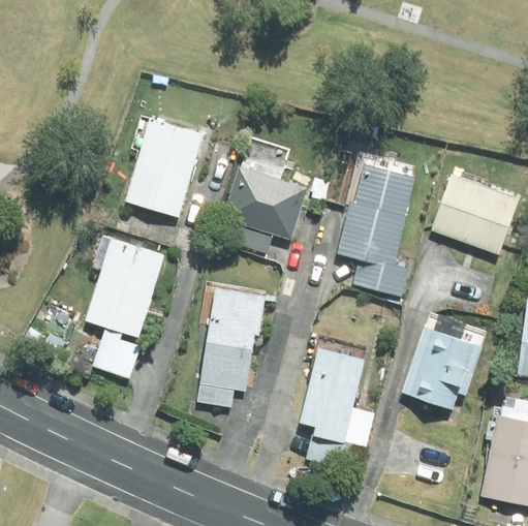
[(198,135),(148,123),(127,203),(179,215),(198,135)]
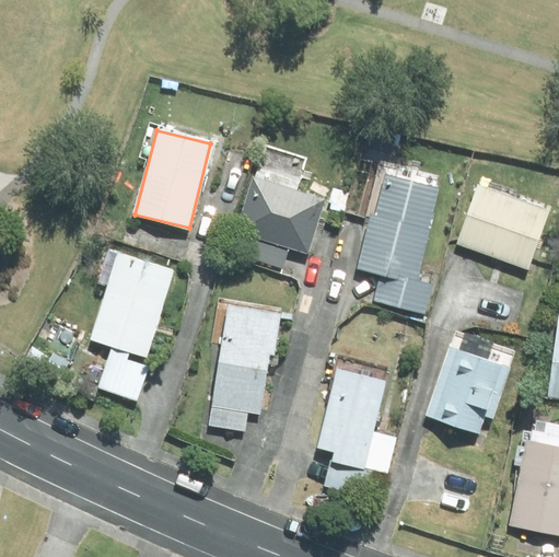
[(440,189),(382,175),(359,268),(417,283),(440,189)]
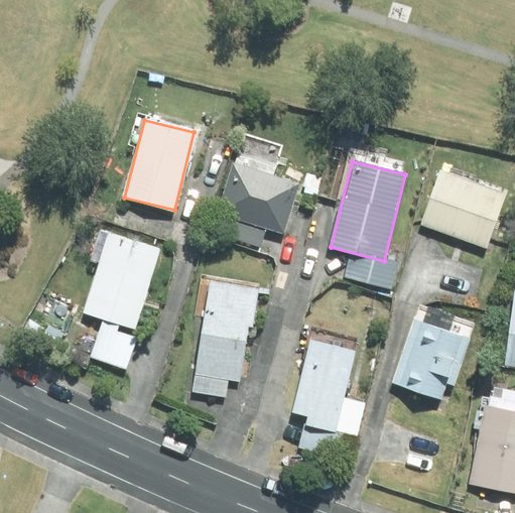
[(299,184),(233,163),(217,214),(283,235),(299,184)]
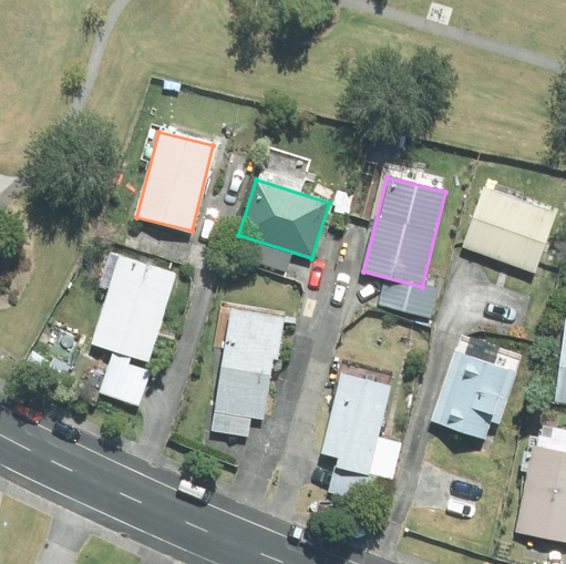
[(557,218),(483,188),(460,245),(534,275),(557,218)]
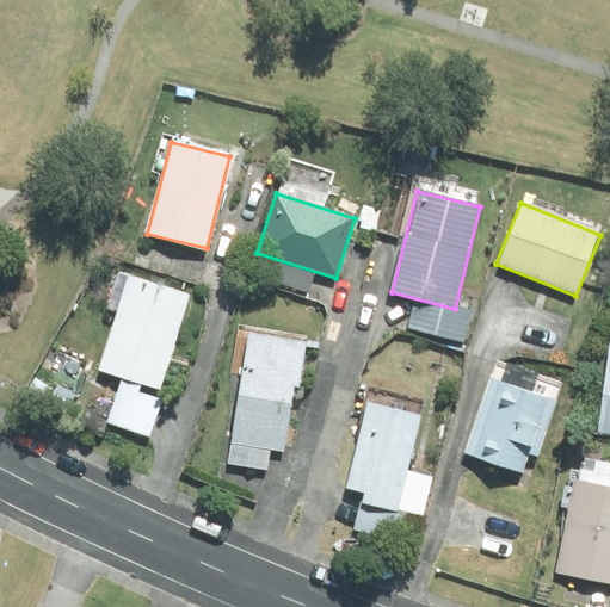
[(189,293),(123,274),(96,366),(161,385),(189,293)]
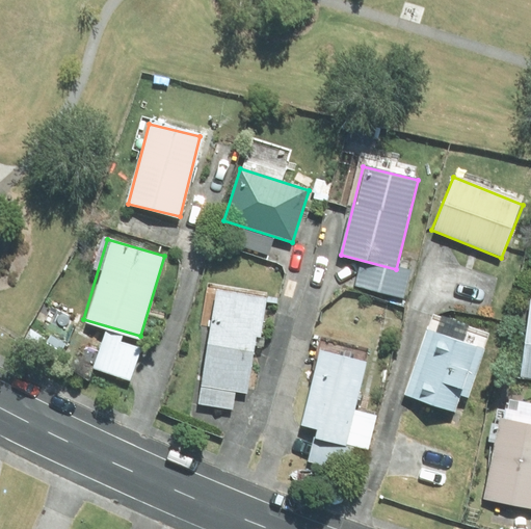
[(264,296),(216,288),(200,389),(247,397),(264,296)]
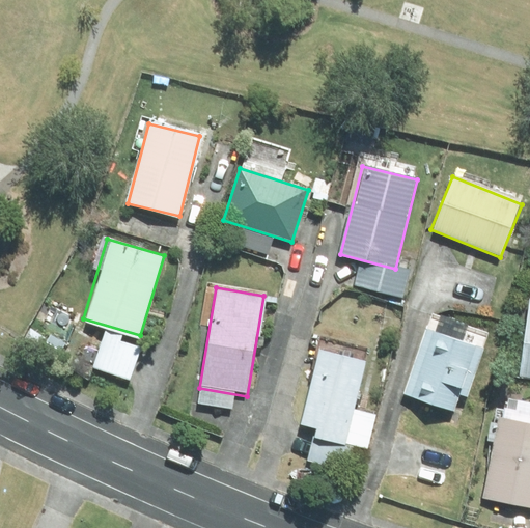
[(529,300),(519,377),(529,378),(529,300)]
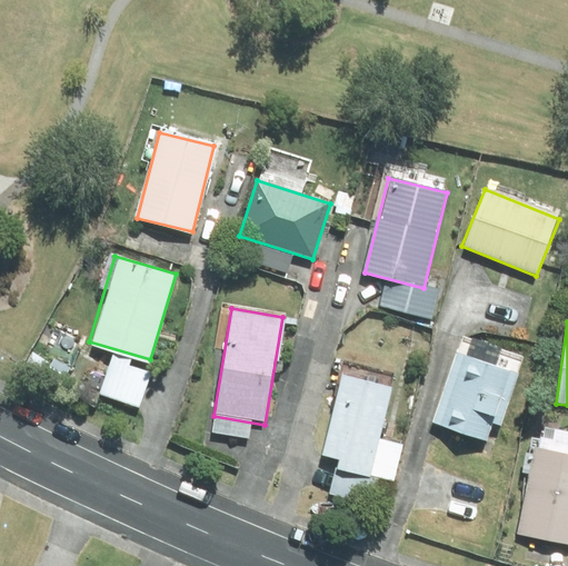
[(516,365),(455,341),(425,420),(486,444),(516,365)]
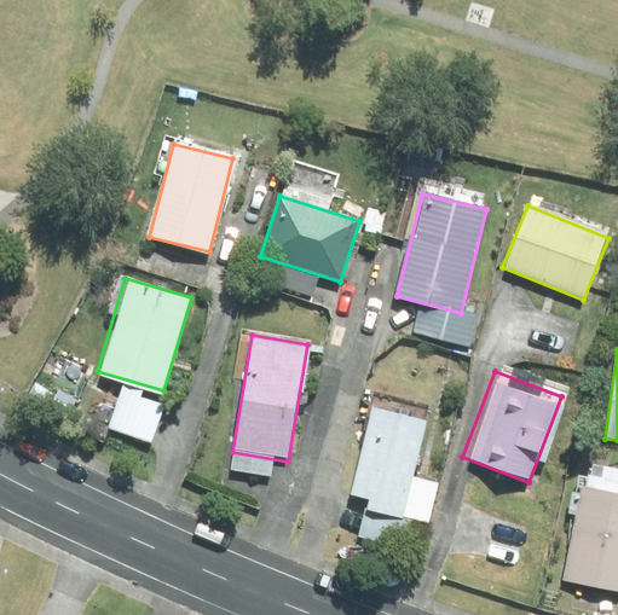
[(433,422),(371,404),(344,503),(405,520),(433,422)]
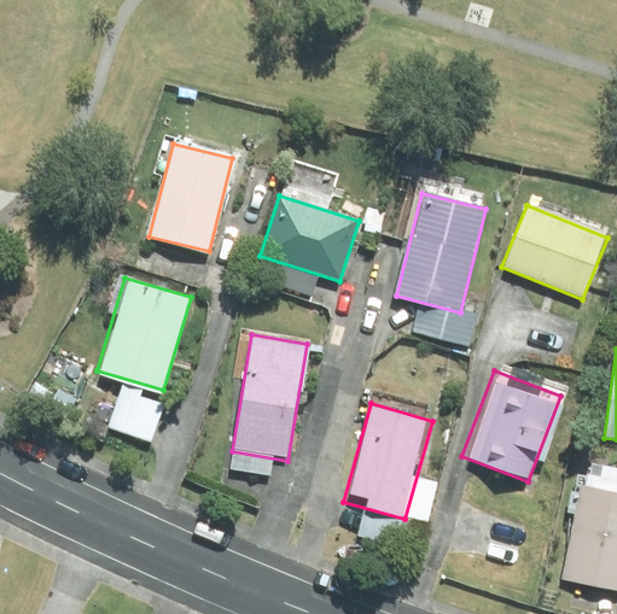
[(616,493),(576,485),(558,576),(616,589),(616,493)]
